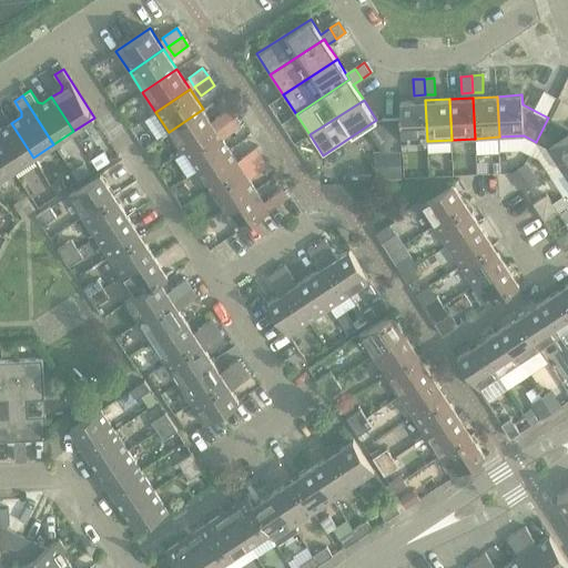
[(401,102),(401,118),(402,122),(403,142),(427,141),(425,100),(401,102)]
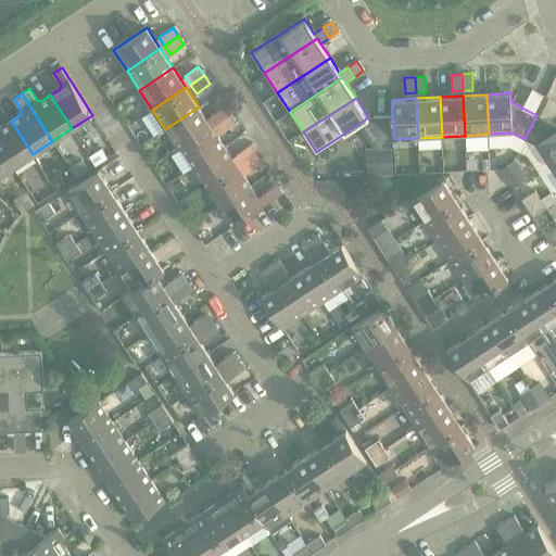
[(211,115),(216,124),(230,114),(224,105),(211,115)]
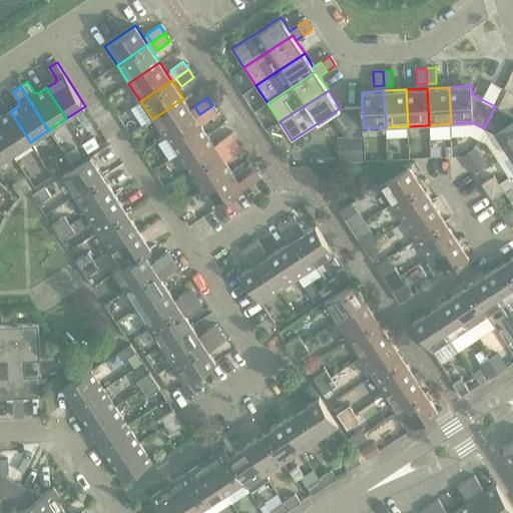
[(183,98),(152,119),(165,138),(168,136),(167,135),(195,116),(183,98)]
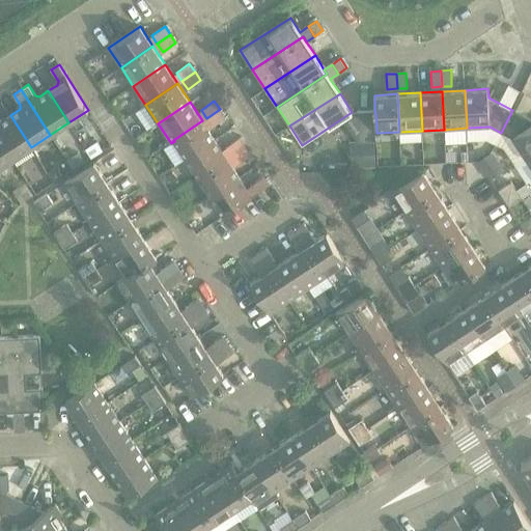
[(220,109),(206,118),(212,127),(225,118),(220,109)]
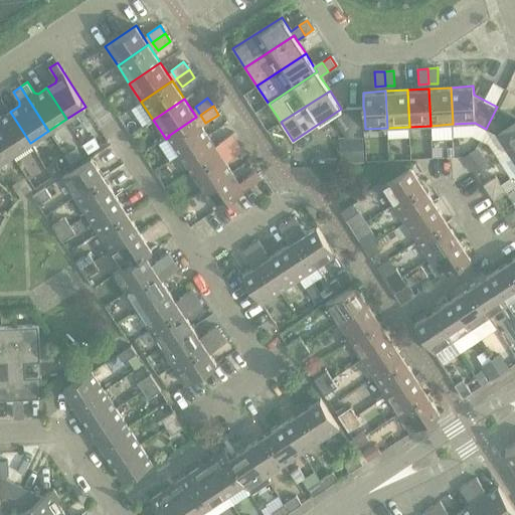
[(341,109),(332,115),(347,137),(364,136),(363,111),(364,111),(363,107),(341,109)]
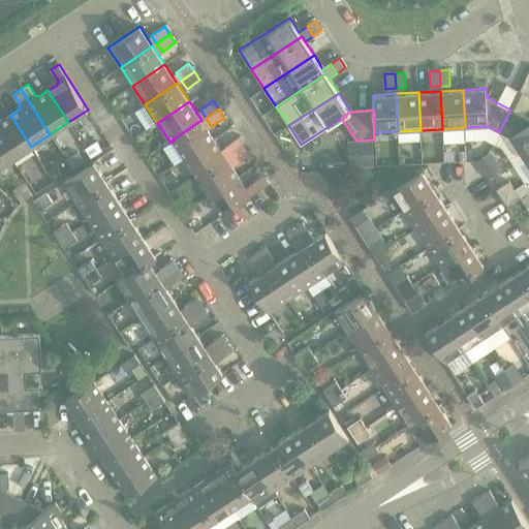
[(528,119),(510,110),(499,132),(510,137),(523,157),(528,152),(528,119)]
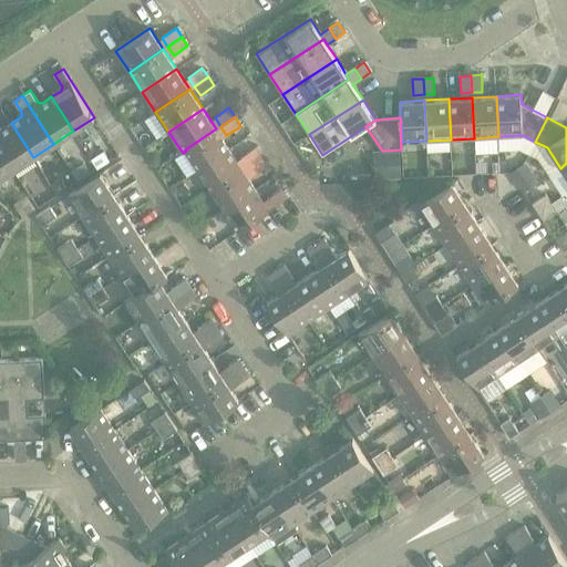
[(0,148),(13,171),(33,157),(11,123),(1,130),(0,129),(0,148)]
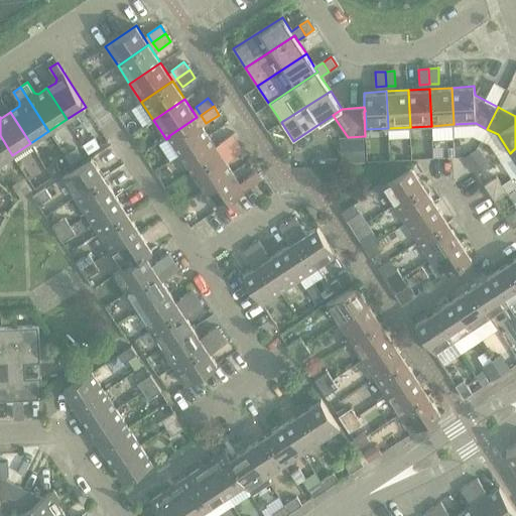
[(168,136),(169,137),(180,154),(209,135),(197,117),(168,136)]
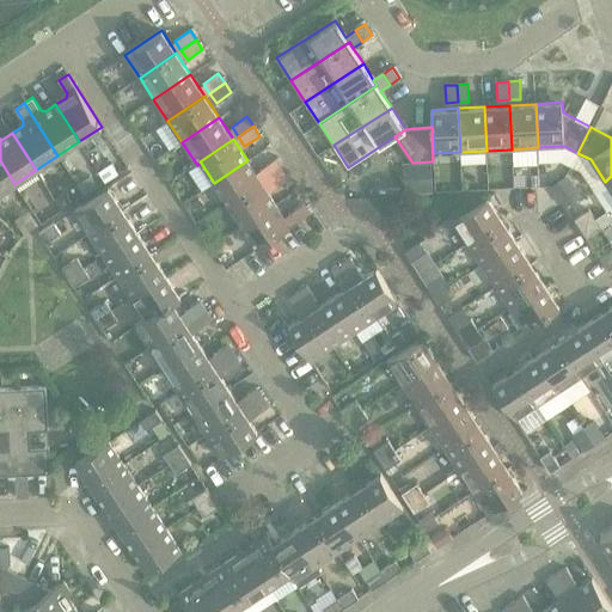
[(0,193),(14,184),(0,160),(0,193)]
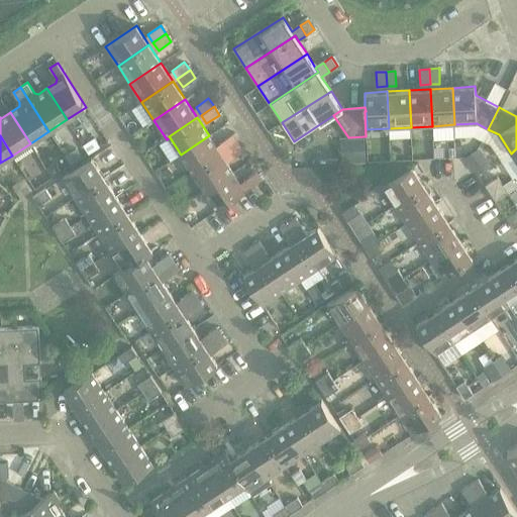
[(209,135),(181,154),(193,173),(221,154),(209,135)]
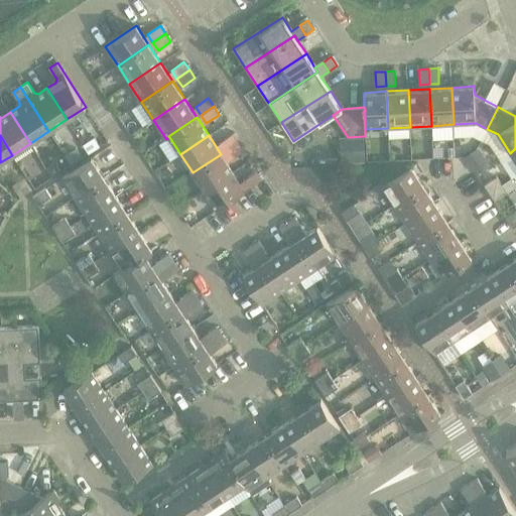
[(219,143),(225,151),(237,143),(232,135),(219,143)]
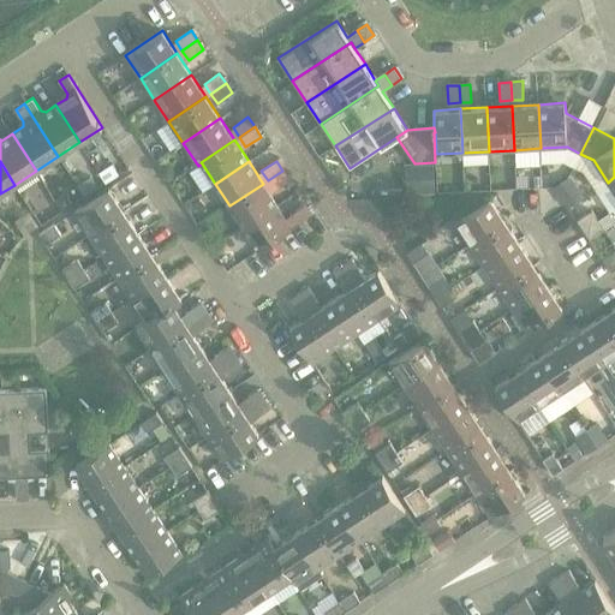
[(113,162),(100,172),(106,183),(120,174),(113,162)]
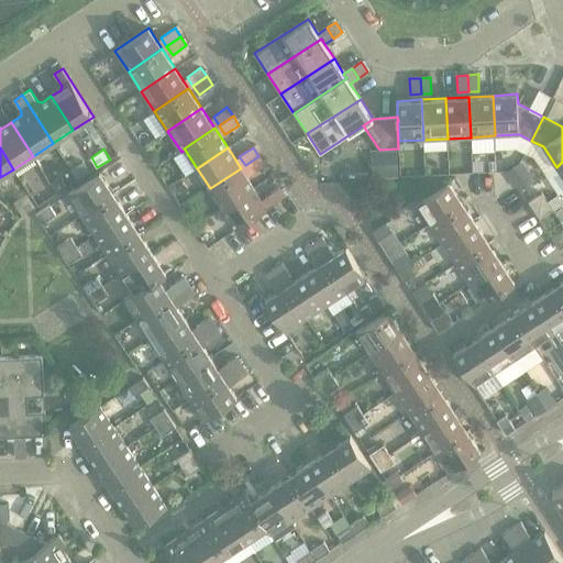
[(258,156),(245,165),(251,174),(265,165),(258,156)]
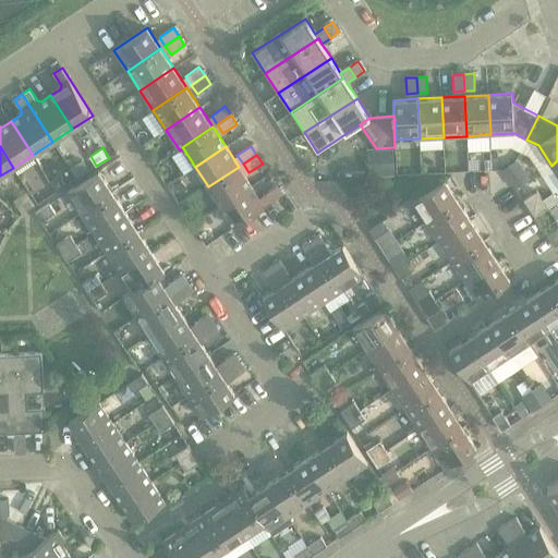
[(82,159),(70,168),(76,179),(89,170),(82,159)]
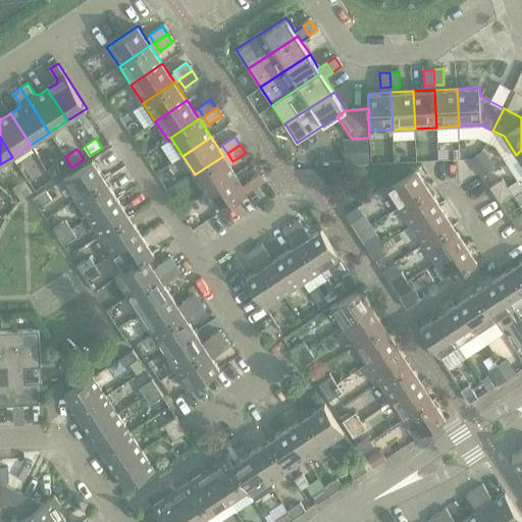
[(484,149),(471,158),(478,168),(491,159),(484,149)]
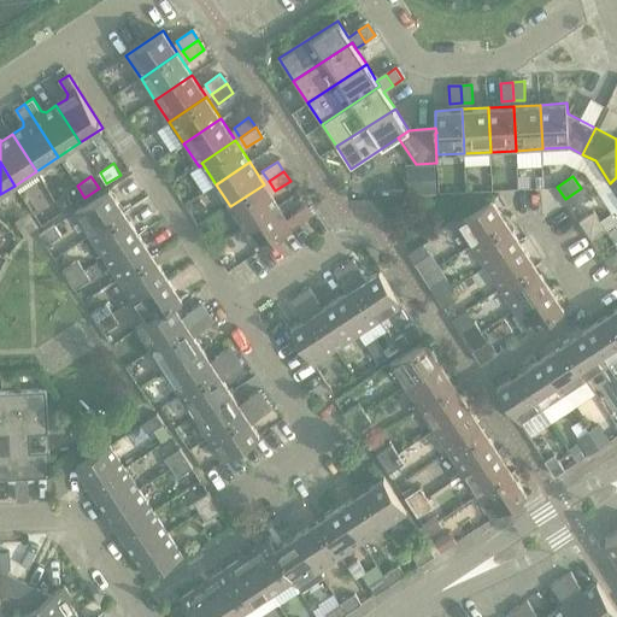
[(264,184),(230,206),(245,228),(278,206),(264,184)]
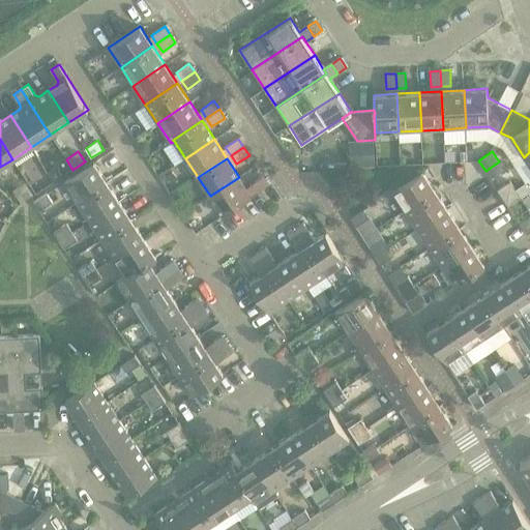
[(64,182),(77,202),(107,182),(94,163),(64,182)]
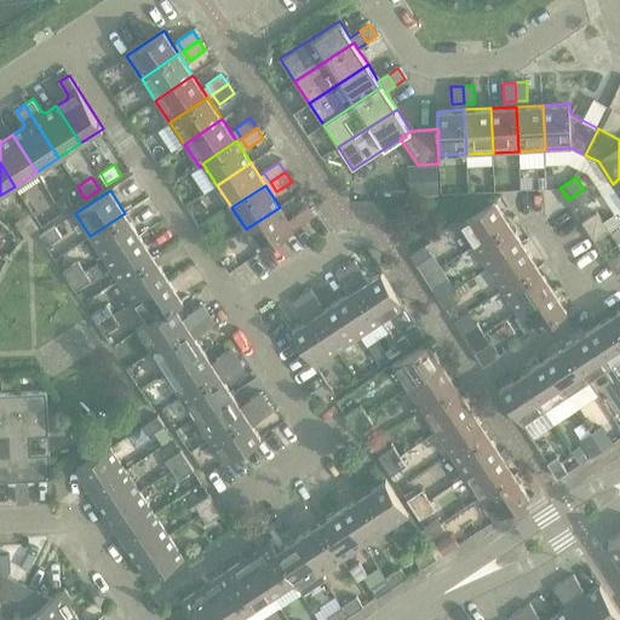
[(459,223),(474,246),(509,223),(494,200),(459,223)]
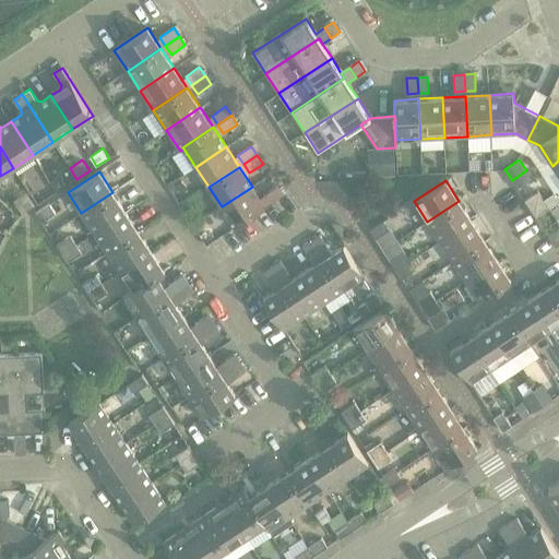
[(277,186),(263,194),(270,204),(284,194),(277,186)]
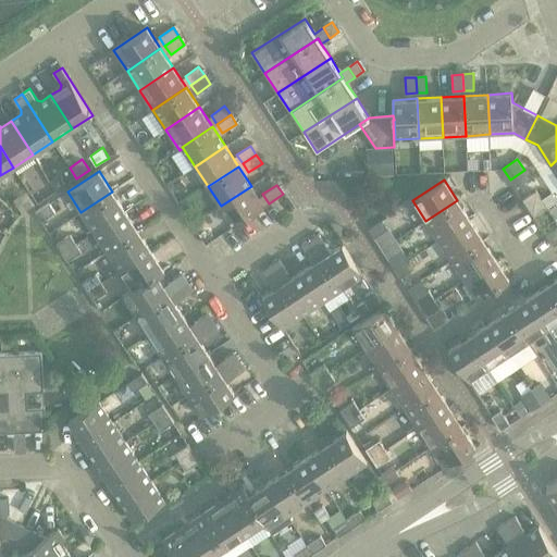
[(251,186),(221,206),(234,226),(264,206),(251,186)]
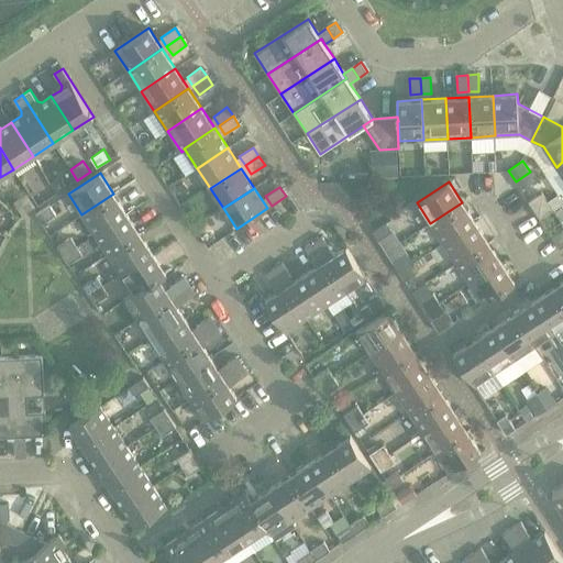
[(528,201),(534,210),(548,201),(542,192),(528,201)]
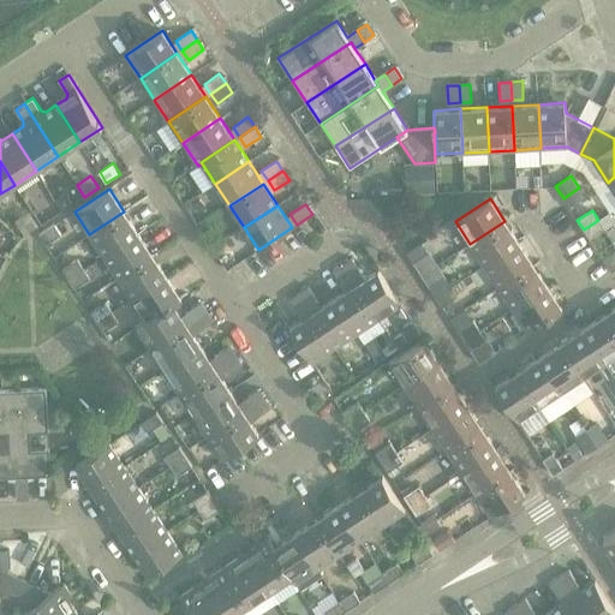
[(124,212),(89,234),(103,256),(138,233),(124,212)]
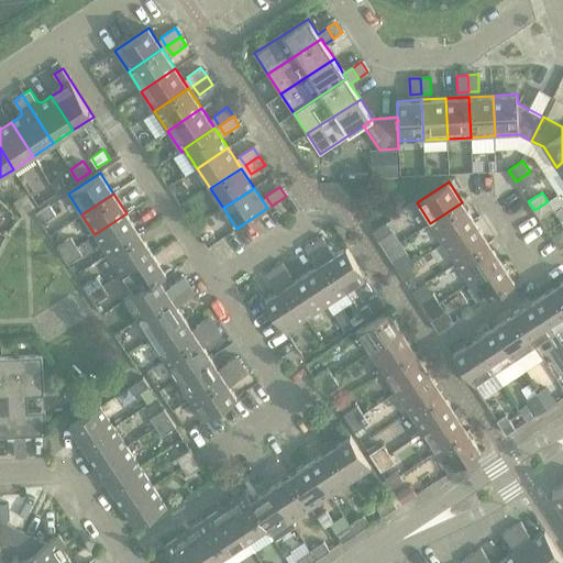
[(548,201),(534,210),(540,219),(554,210),(548,201)]
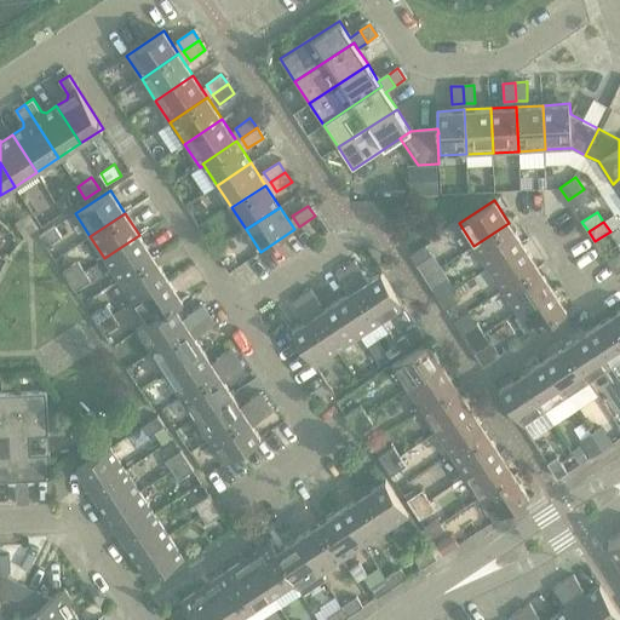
[(509,223),(474,246),(488,268),(523,245),(509,223)]
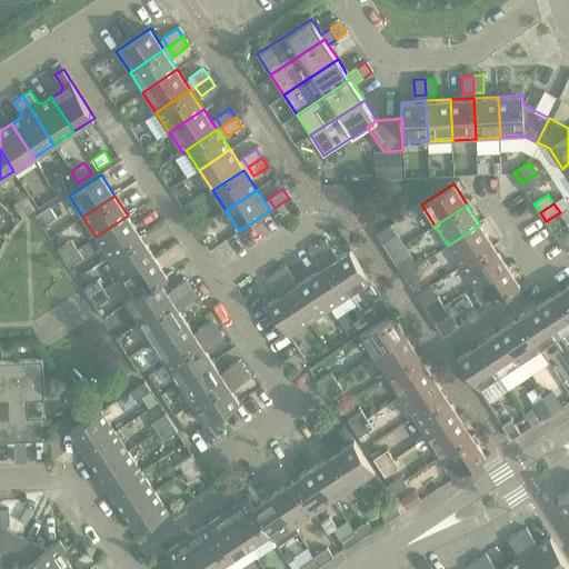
[(50,208),(37,217),(42,226),(57,217),(50,208)]
